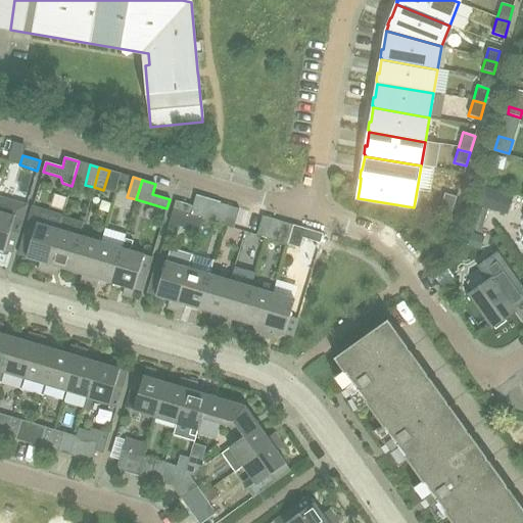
[(506,215),(511,195),(483,187),(480,198),(477,206),(487,209),(506,215)]
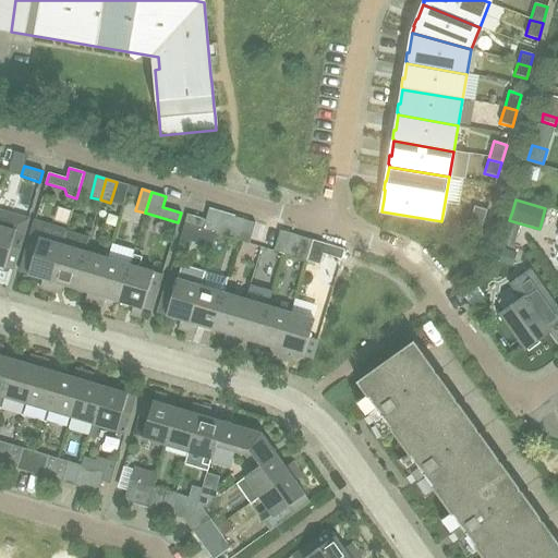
[(482,227),(487,210),(474,206),(469,226),(482,227)]
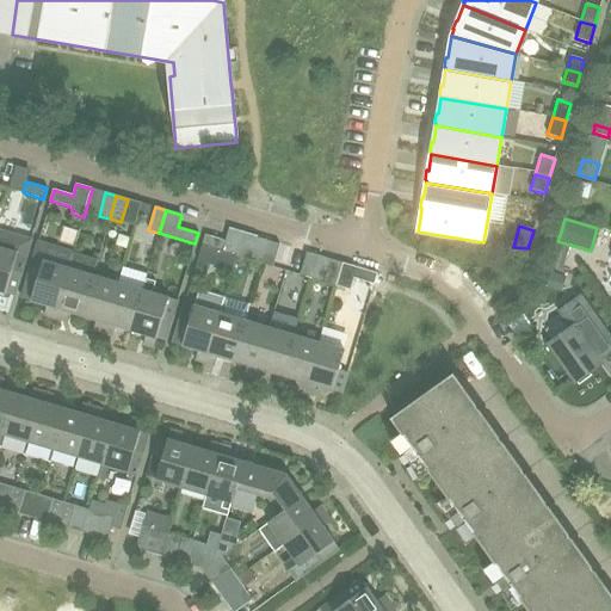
[(0,291),(14,296),(20,275),(31,239),(0,229),(0,291)]
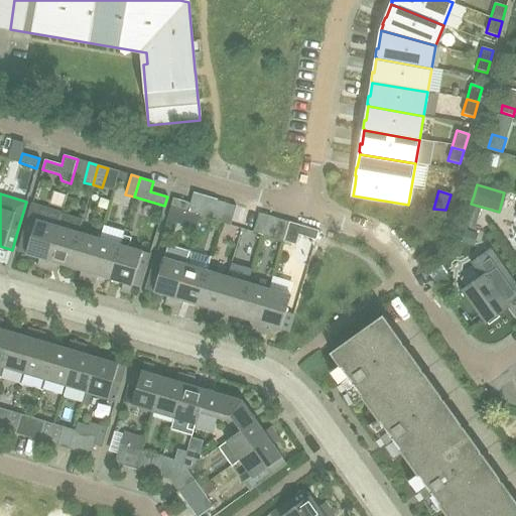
[(200,217),(205,197),(192,194),(189,204),(173,199),(170,208),(200,217)]
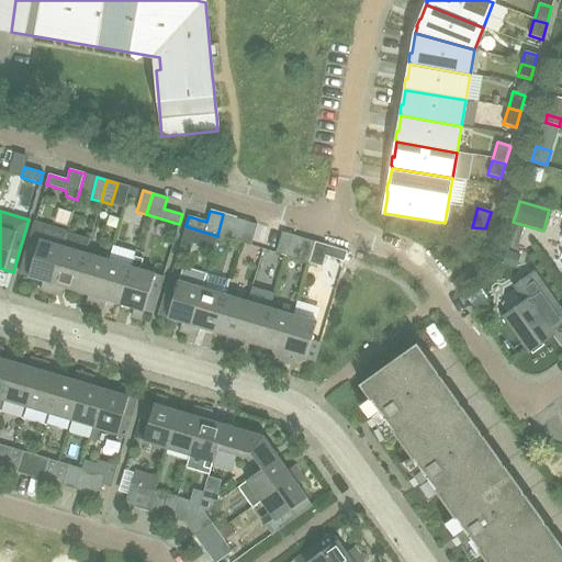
[(246,222),(223,214),(217,236),(240,243),(246,222)]
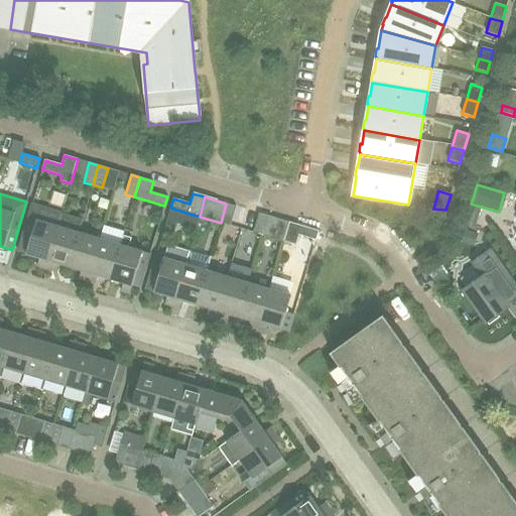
[(44,269),(57,227),(61,212),(32,203),(17,252),(39,258),(36,266),(44,269)]
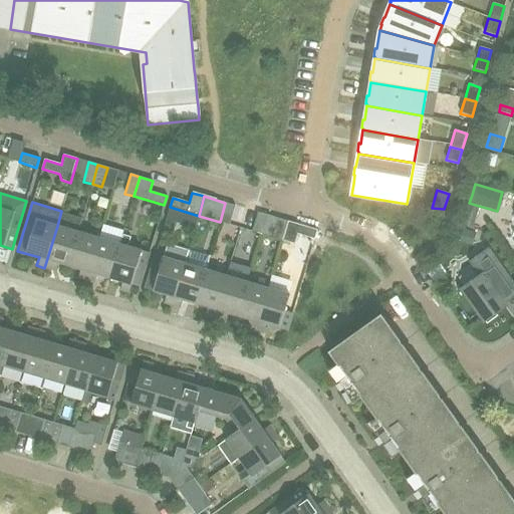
[(225,203),(220,222),(229,225),(235,205),(225,203)]
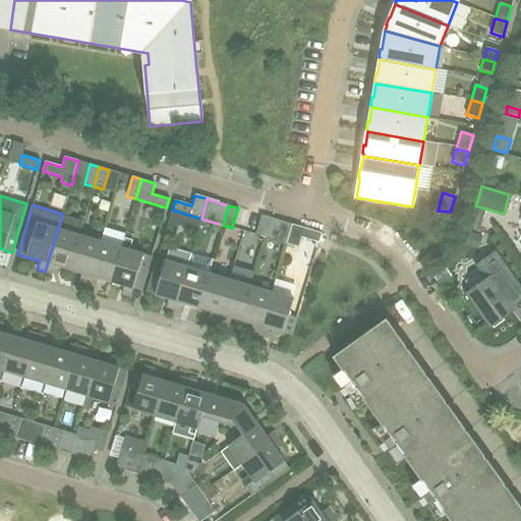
[(485,209),(474,206),(467,228),(478,231),(485,209)]
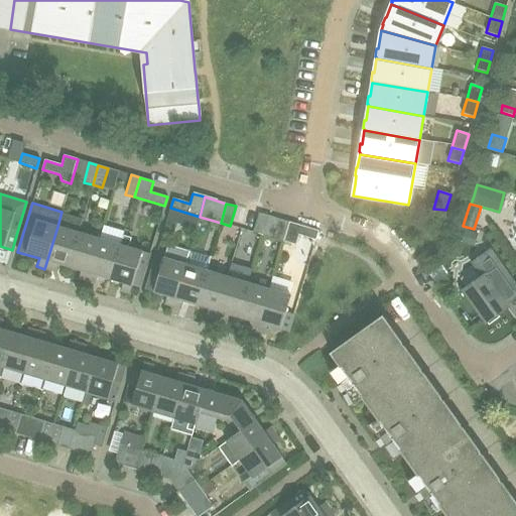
[(253,233),(262,235),(268,216),(259,213),(253,233)]
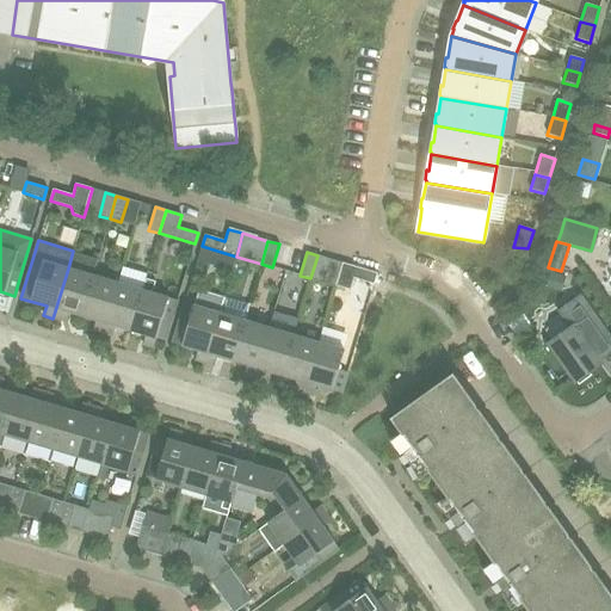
[(328,259),(318,255),(310,278),(321,282),(328,259)]
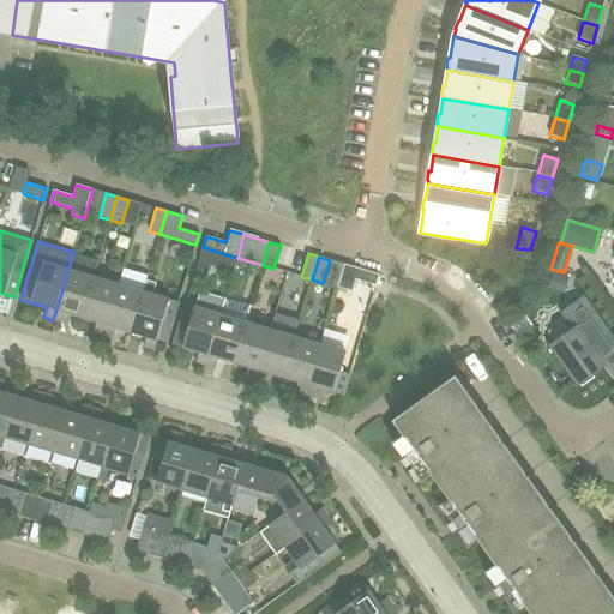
[(379,275),(359,269),(355,280),(375,286),(379,275)]
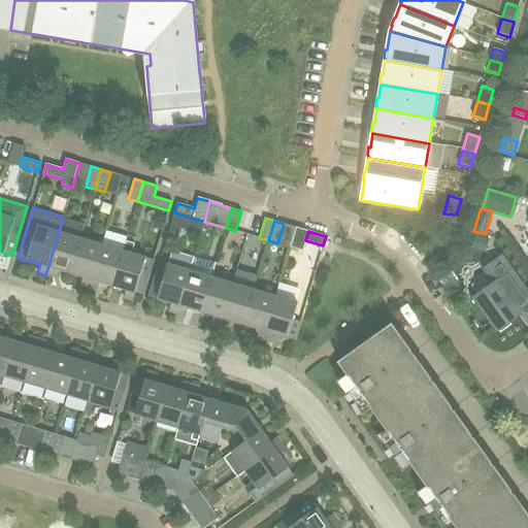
[(70,273),(80,238),(59,232),(45,275),(54,277),(57,269),(70,273)]
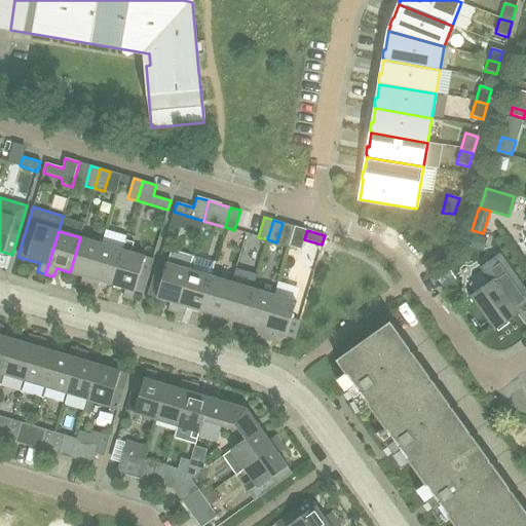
[(481,252),(485,238),(474,235),(470,249),(481,252)]
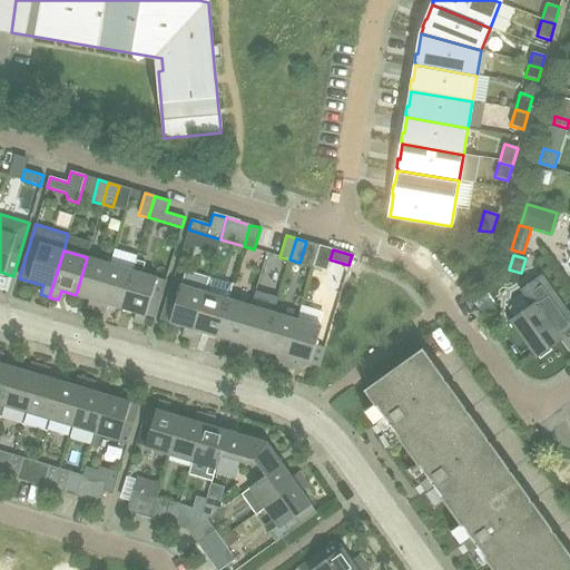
[(96,311),(109,264),(87,257),(76,295),(89,300),(87,308),(96,311)]
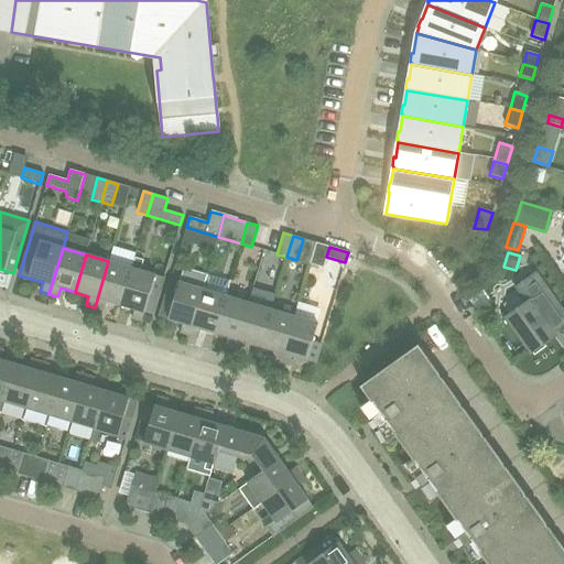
[(152,315),(159,295),(164,278),(142,271),(144,260),(136,258),(132,269),(131,268),(120,305),(134,310),(131,318),(141,322),(144,312),(152,315)]
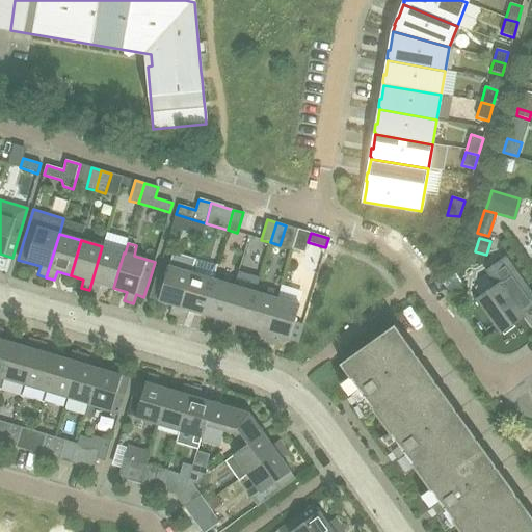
[(113,288),(124,253),(102,246),(89,290),(98,292),(100,284),(113,288)]
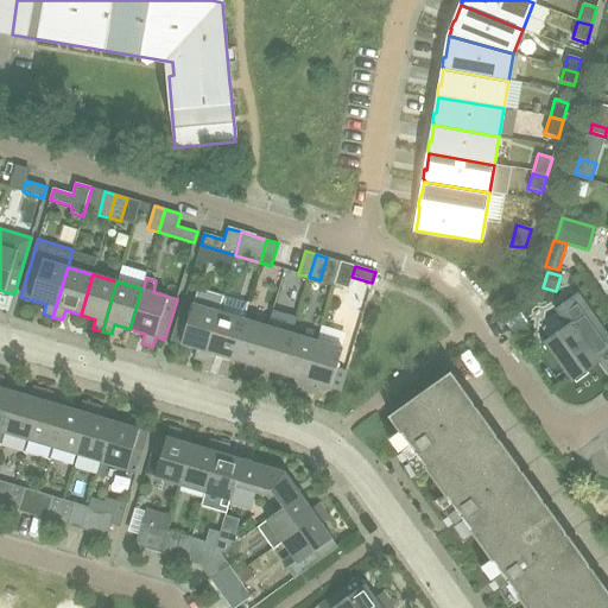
[(194,359),(203,361),(219,311),(223,296),(197,289),(192,304),(183,302),(171,342),(196,349),(194,359)]
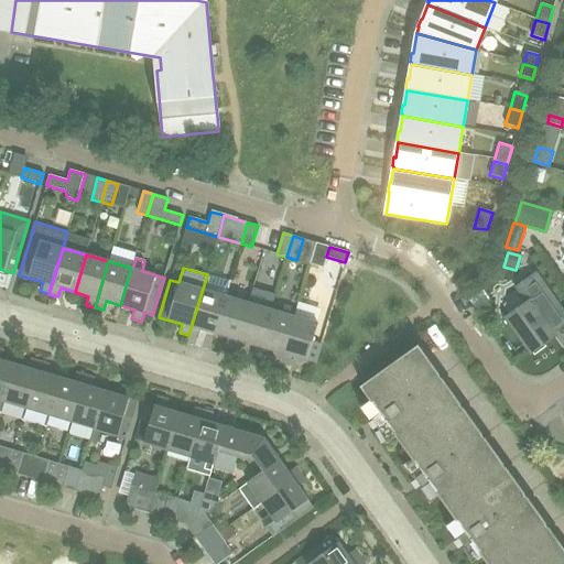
[(560,308),(535,273),(516,288),(527,303),(505,318),(530,353),(553,336),(542,321),(560,308)]
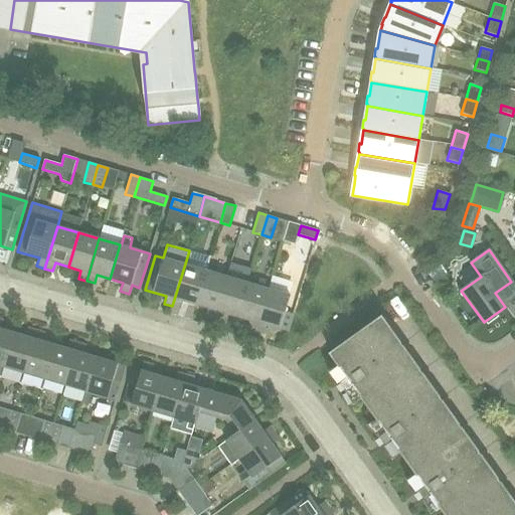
[(195,304),(205,271),(209,256),(189,250),(185,264),(172,306),(180,309),(183,301),(195,304)]
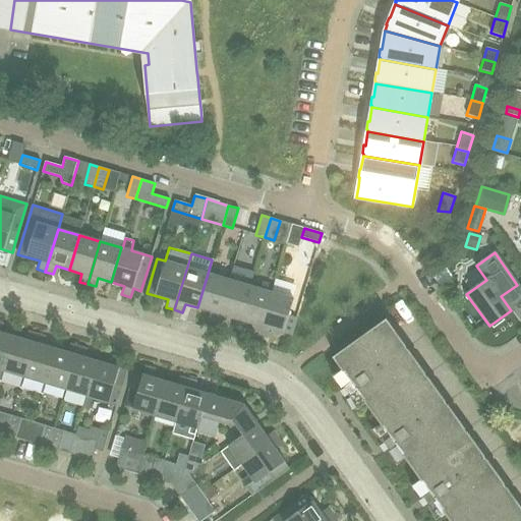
[(216,323),(229,280),(208,274),(197,307),(211,311),(209,320),(216,323)]
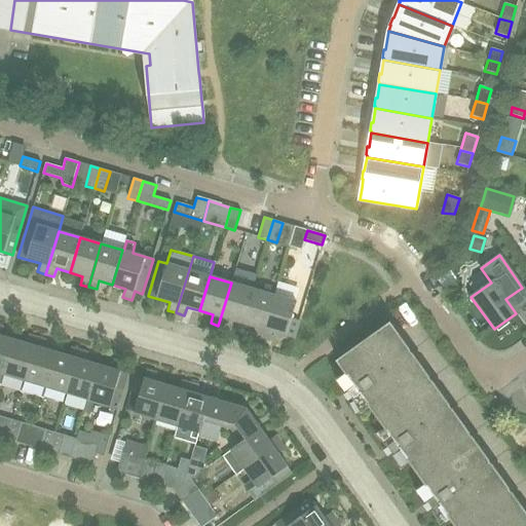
[(242,324),(253,289),(231,283),(218,326),(226,328),(229,320),(242,324)]
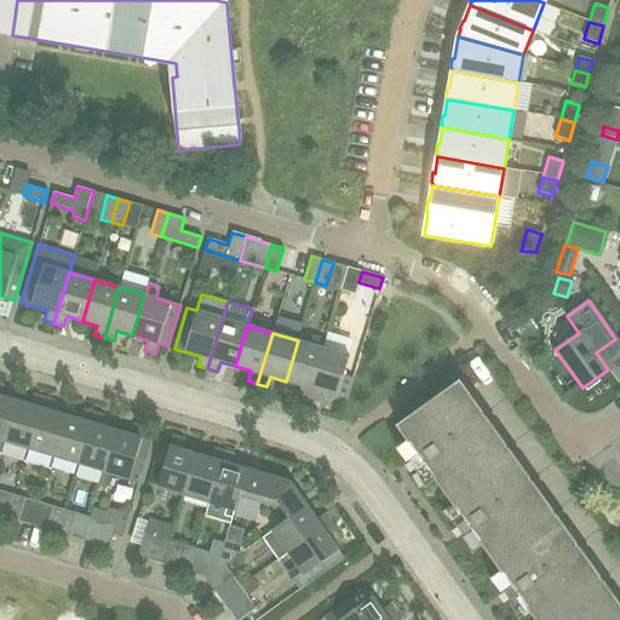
[(308,399),(322,348),(298,340),(286,382),(300,386),(298,396),(308,399)]
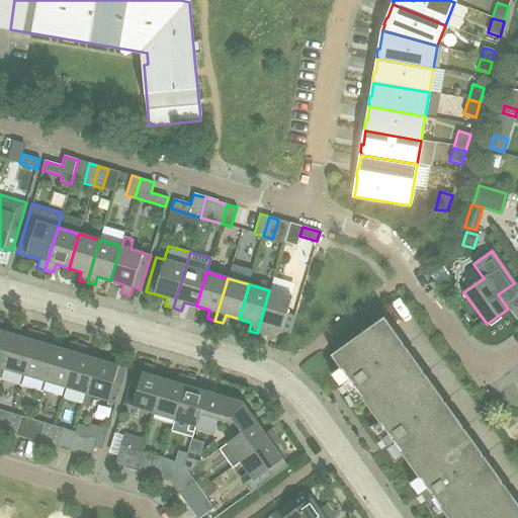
[(289,334),(294,316),(286,314),(291,297),(269,290),(257,333),(265,335),(267,327),(289,334)]
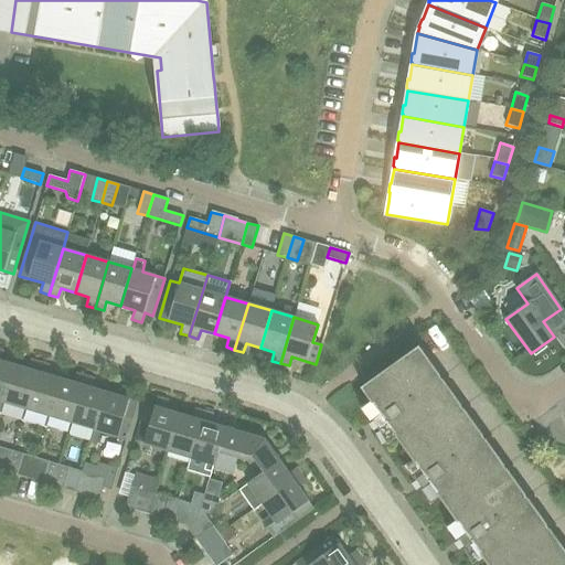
[(564,564),(564,551),(418,347),(362,387),(372,402),(489,564),(564,564)]
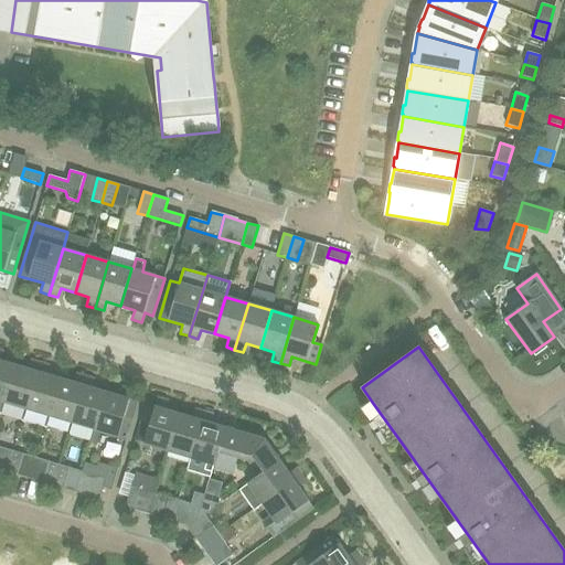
[(0,401),(2,402),(13,365),(0,360),(2,352),(0,351),(0,401)]
